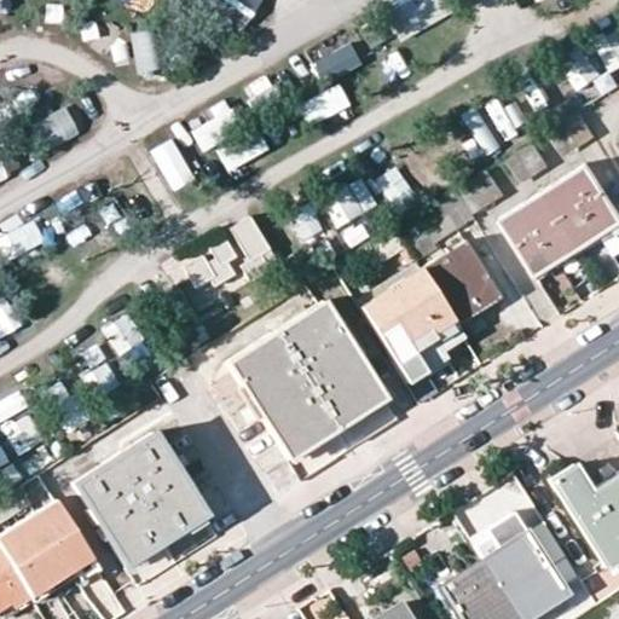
[(248,28),(260,0),(203,0),(201,7),(248,28)]
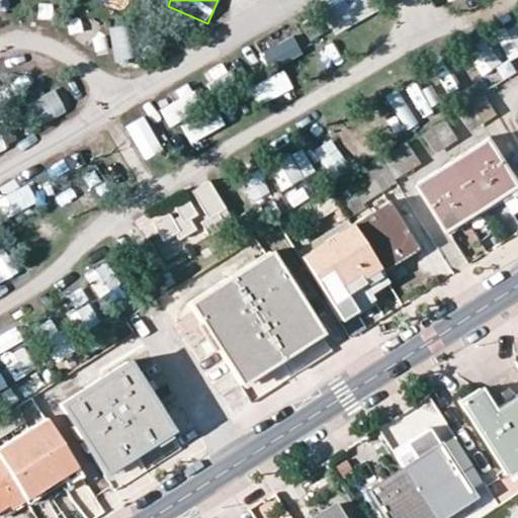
[(335,0),(321,7),(331,28),(392,1),(391,0),(349,0),(348,1),(347,0),(335,0)]
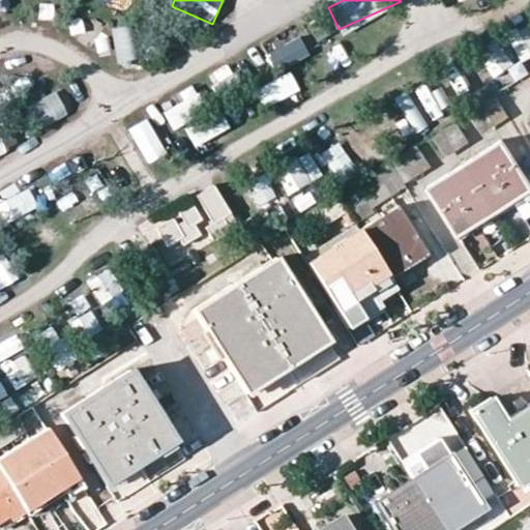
[(39,2),(36,21),(52,24),(55,4),(39,2)]
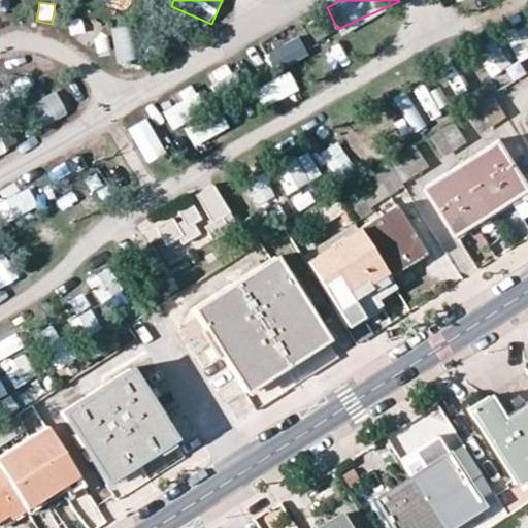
[(140,62),(134,27),(111,31),(118,66),(140,62)]
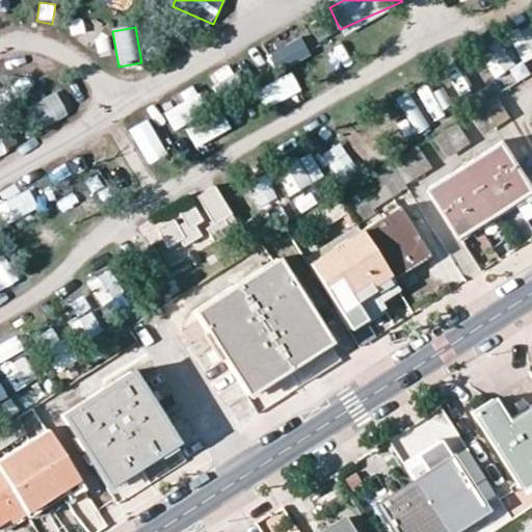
[(525,63),(531,59),(531,27),(512,37),(525,63)]
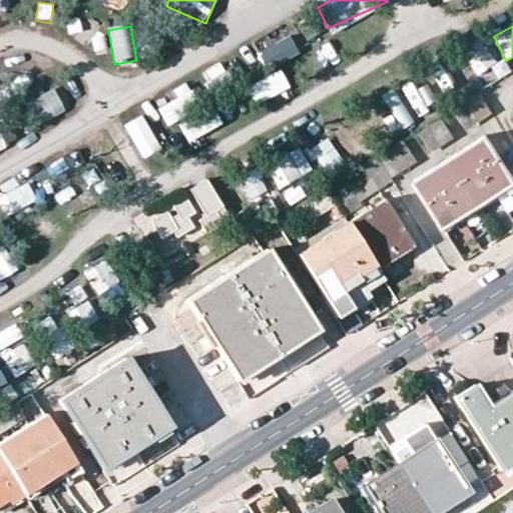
[(290,35),(268,40),(273,59),(295,54),(290,35)]
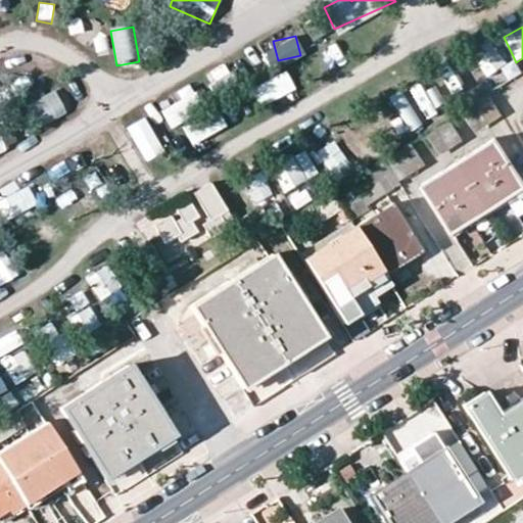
[(10,75),(22,97),(47,82),(35,60),(10,75)]
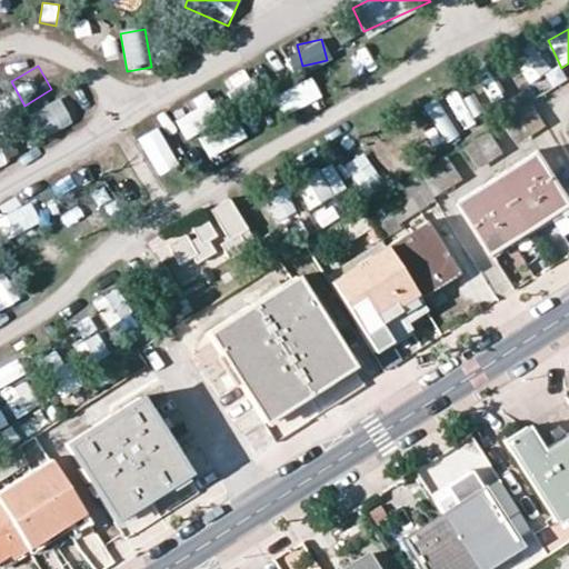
[(495,81),(499,99),(516,95),(511,77),(495,81)]
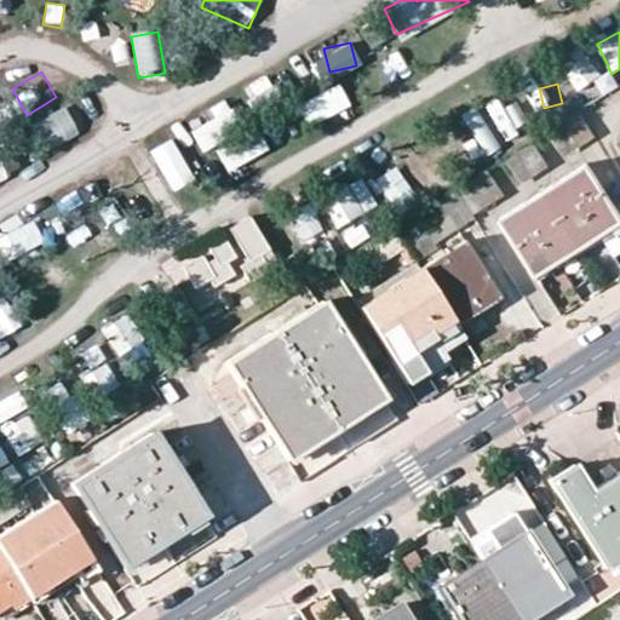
[(298,103),(306,126),(349,109),(339,86),(298,103)]
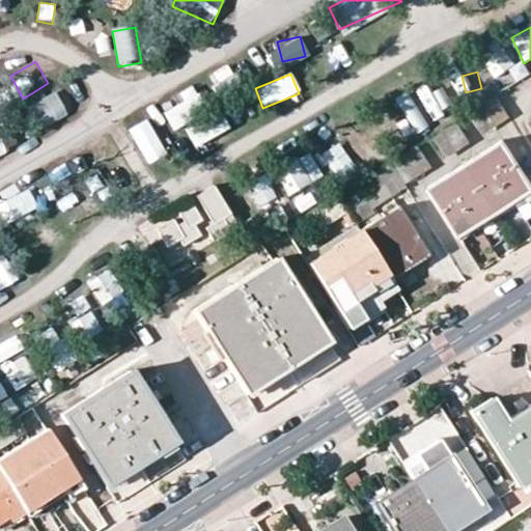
[(163,113),(172,131),(208,111),(198,93),(163,113)]
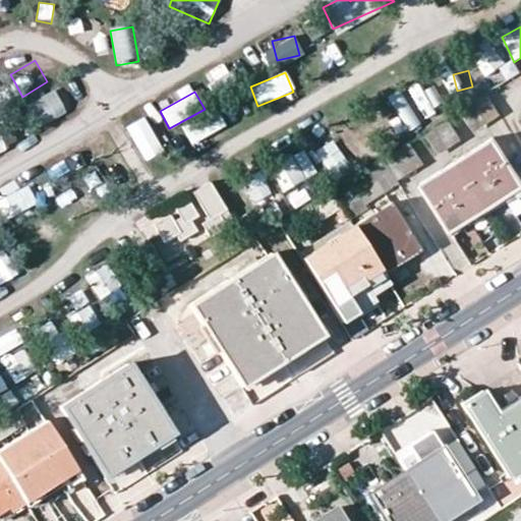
[(458,109),(469,125),(496,110),(484,92),(458,109)]
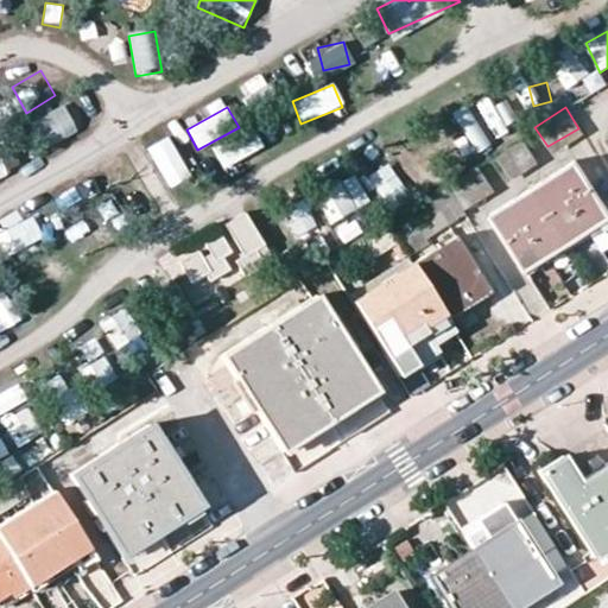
[(30,126),(42,150),(78,132),(67,108),(30,126)]
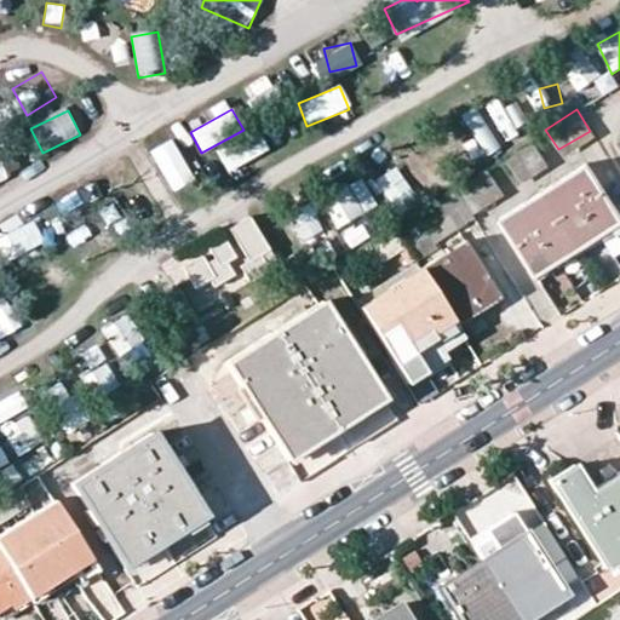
[(171,138),(149,151),(170,187),(191,173),(171,138)]
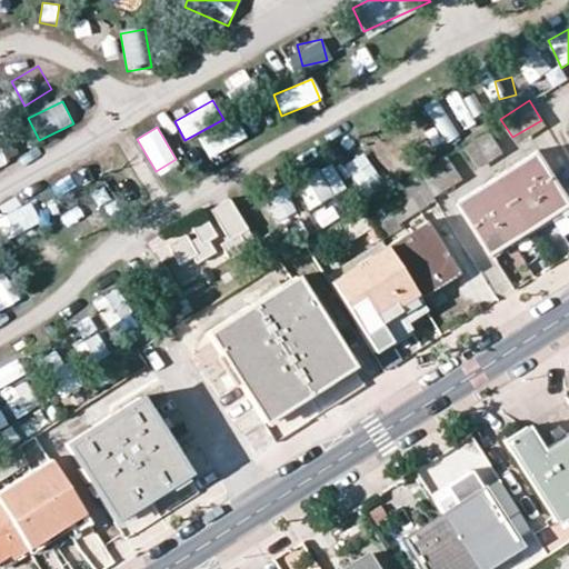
[(498,147),(487,128),(459,146),(470,165),(498,147)]
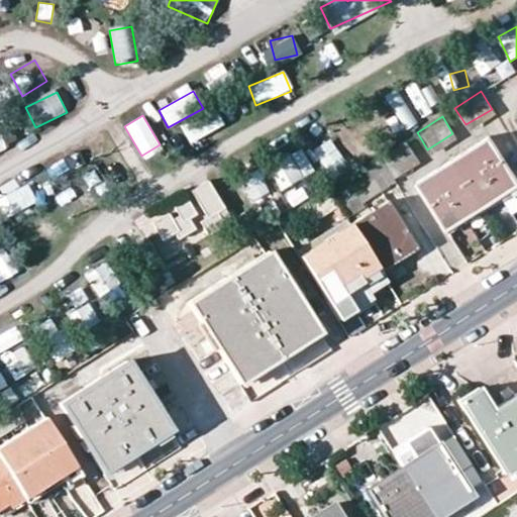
[(203,122),(184,125),(186,140),(206,137),(203,122)]
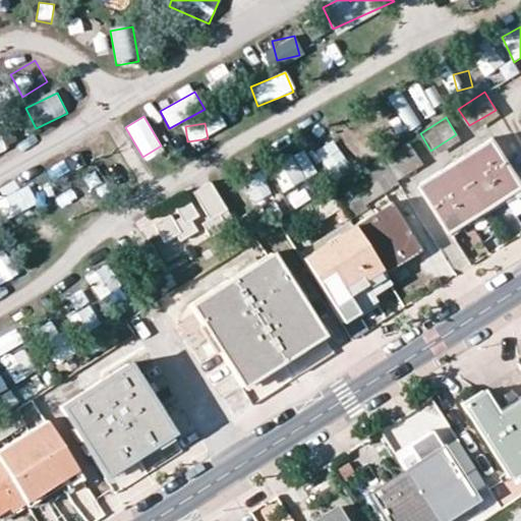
[(329,132),(306,145),(320,166),(341,154),(329,132)]
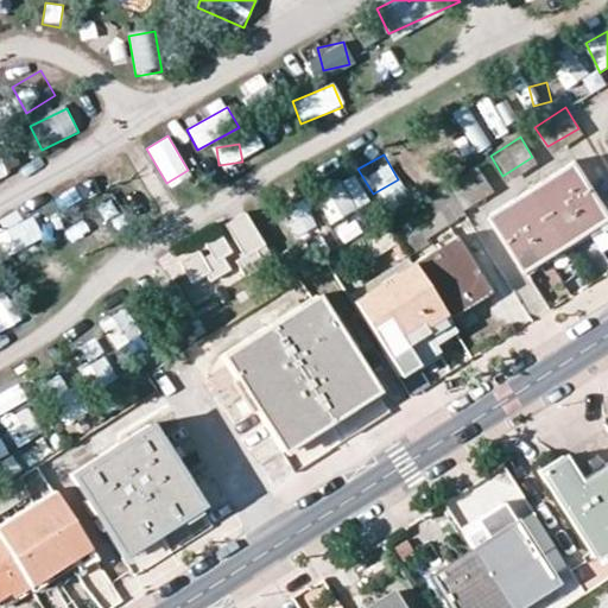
[(607,215),(574,162),(489,214),(524,270),(551,251),(586,229),(607,215)]
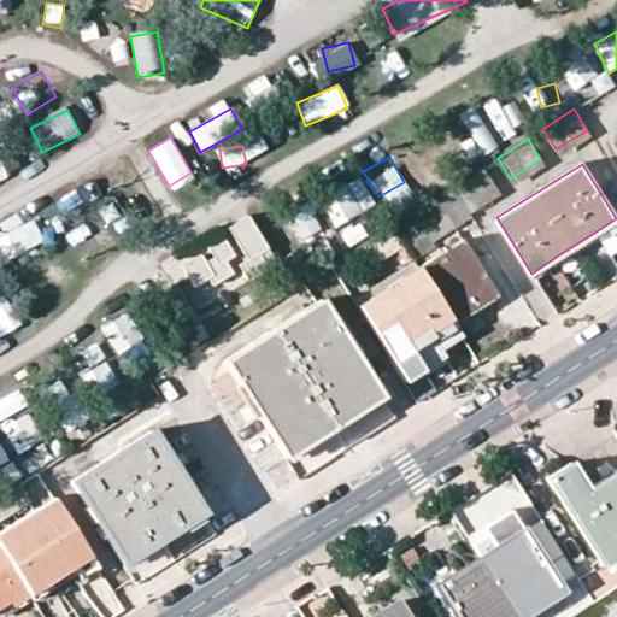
[(494,188),(482,168),(451,188),(464,207),(494,188)]
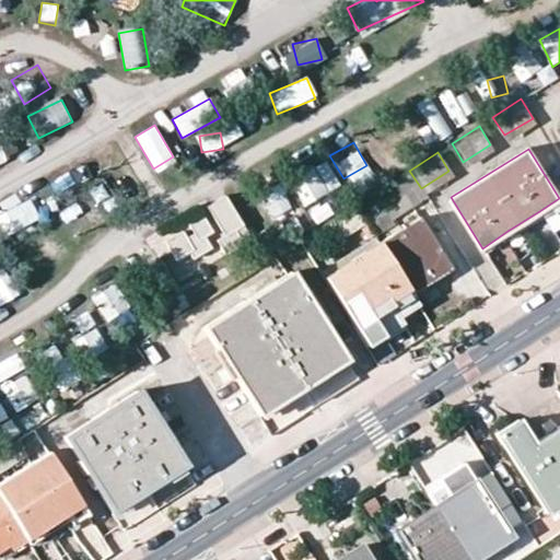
[(291,182),(306,206),(342,182),(327,158),(291,182)]
